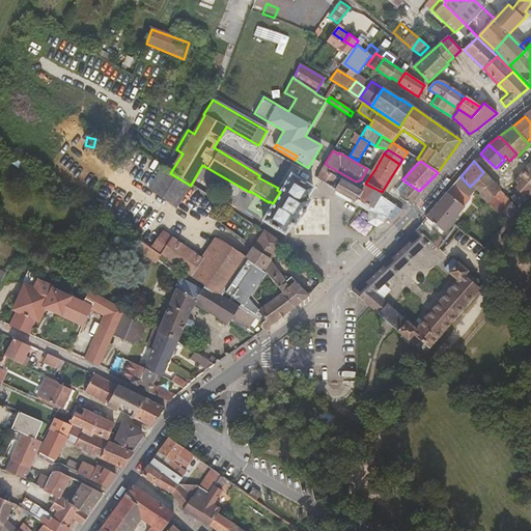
[(325,164),(320,169),(362,191),(356,200),(363,204),(370,207),(369,211),(386,219),(391,222),(401,211),(380,196),(382,192),(365,184),(372,173),(367,169),(361,179),(356,182),(325,164)]
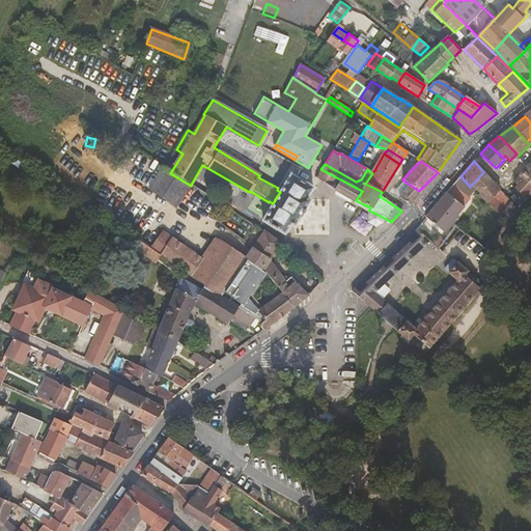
[(530,165),(519,176),(530,186),(530,165)]
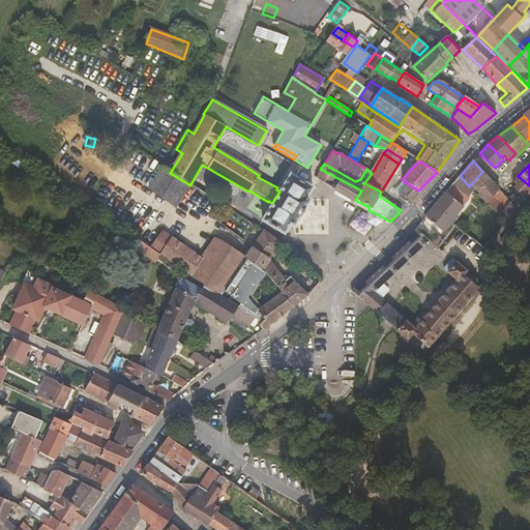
[(149,189),(175,207),(190,185),(170,173),(165,169),(164,169),(149,189)]
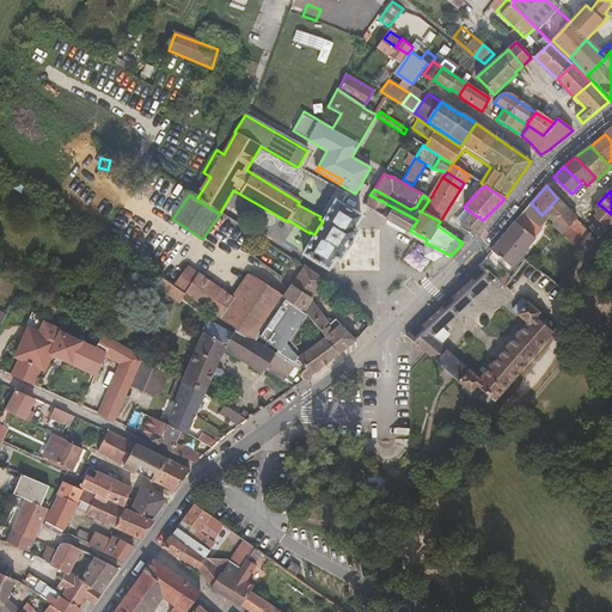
[(389,221),(409,233),(410,231),(417,220),(369,195),(365,203),(363,204),(389,221)]
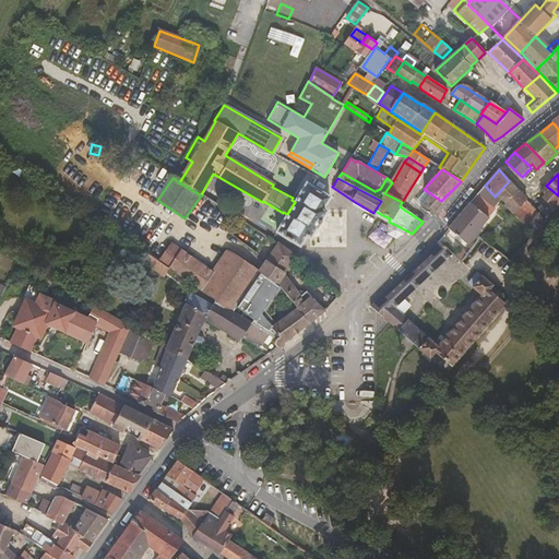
[(518,190),(509,181),(497,194),(506,203),(518,190)]
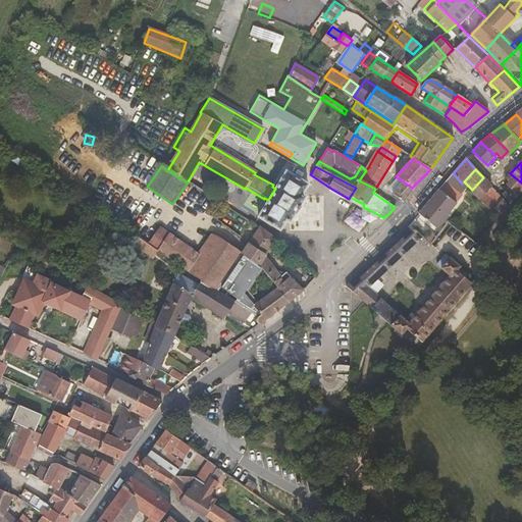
[(275,189),(268,200),(258,217),(279,230),(285,220),(290,223),(306,197),(302,194),(307,185),(285,171),(275,189)]
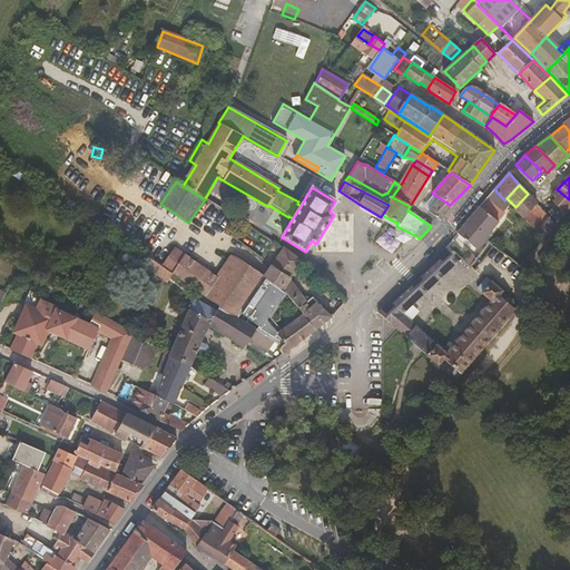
[(458,233),(475,248),(504,214),(502,212),(509,205),(504,200),(494,189),(487,198),(480,206),(457,232),(458,233)]
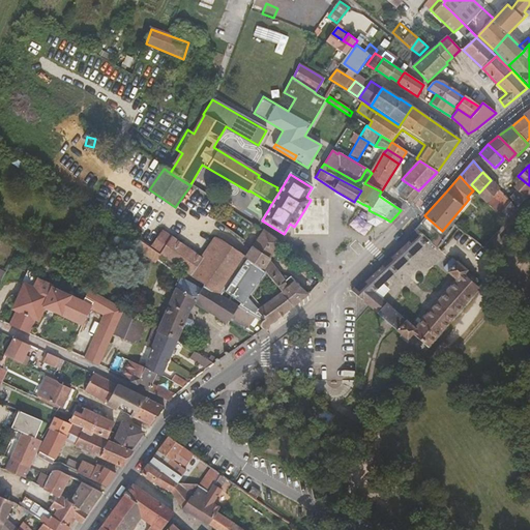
[(512,182),(517,185),(513,188),(517,190),(525,199),(529,193),(529,185),(518,176),(512,182)]
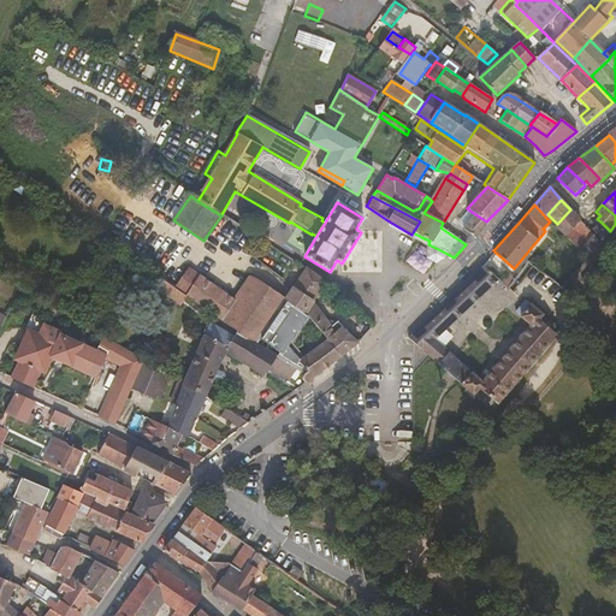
[(475,214),(468,209),(457,224),(463,229),(475,214)]
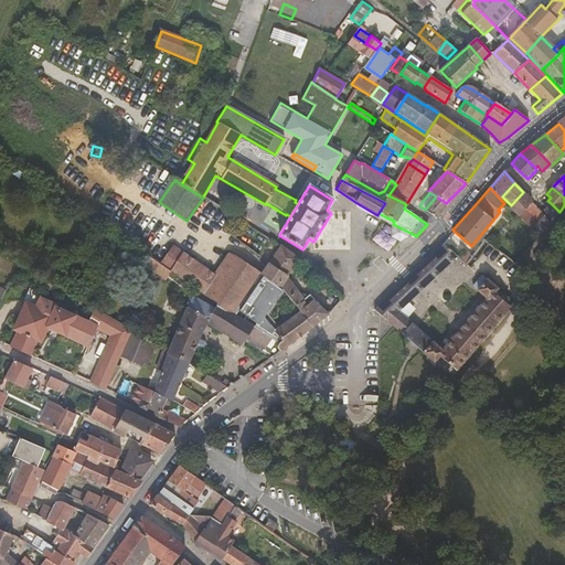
[(511,205),(510,208),(519,217),(524,211),(532,202),(523,192),(511,205)]
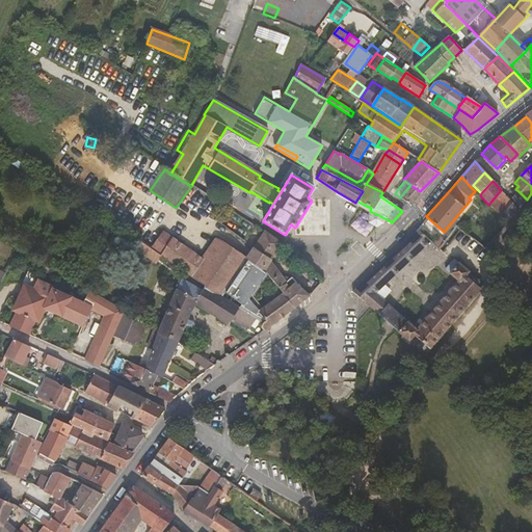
[(410,185),(400,197),(400,198),(410,206),(422,192),(420,191),(410,185)]
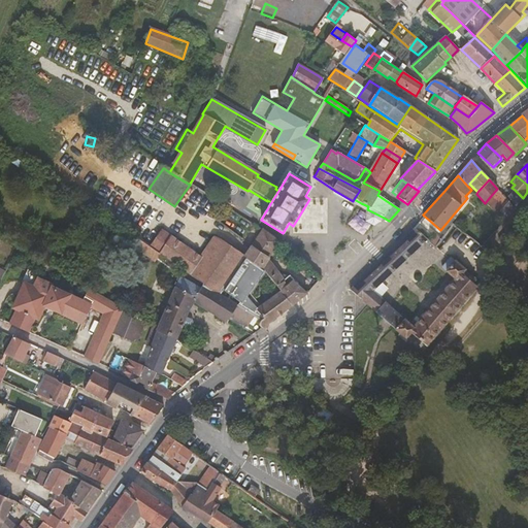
[(515,190),(507,197),(513,202),(510,203),(509,204),(512,206),(514,209),(523,198),(515,190)]
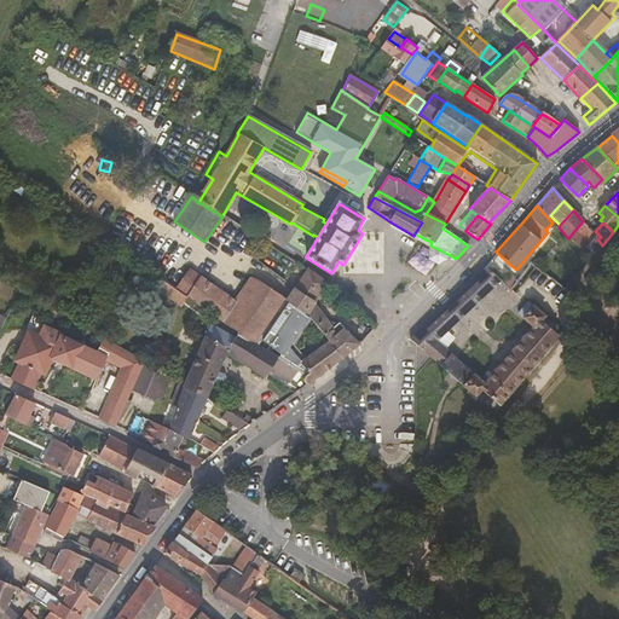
[(590,230),(583,238),(588,244),(596,236),(590,230)]
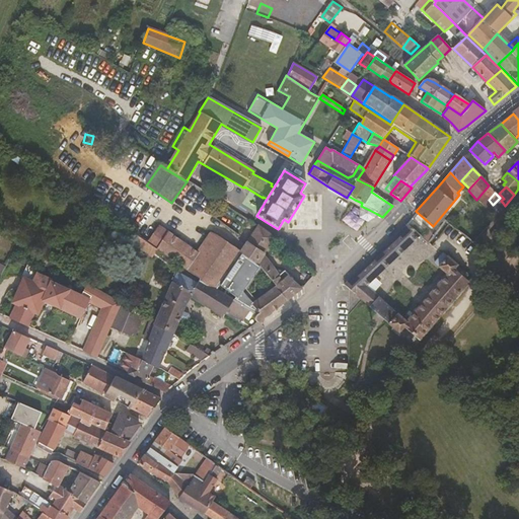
[(476,200),(488,211),(493,205),(489,200),(482,194),(476,200)]
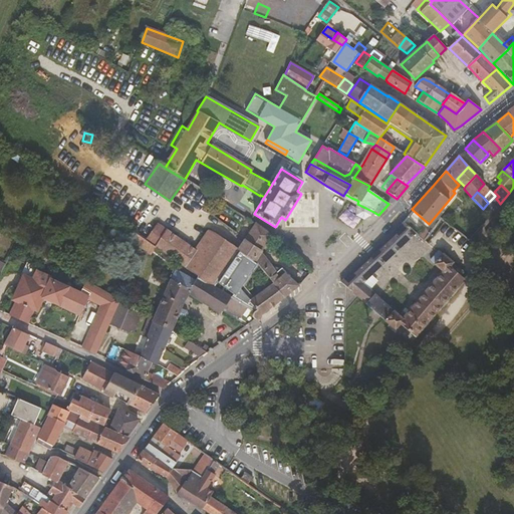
[(500,204),(498,201),(487,213),(489,215),(500,204)]
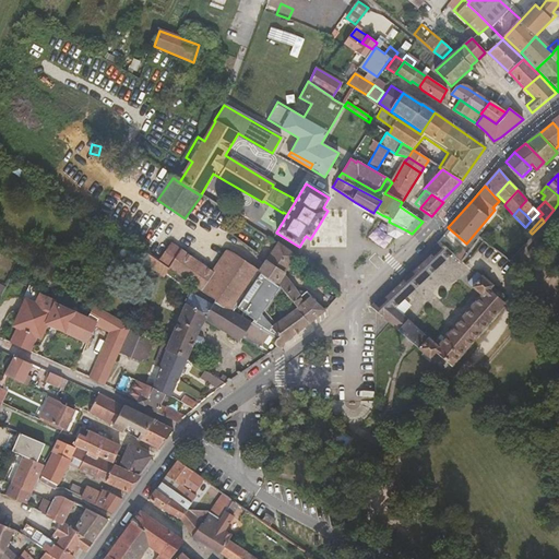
[(395,239),(404,235),(406,230),(389,222),(388,223),(385,226),(387,235),(395,239)]
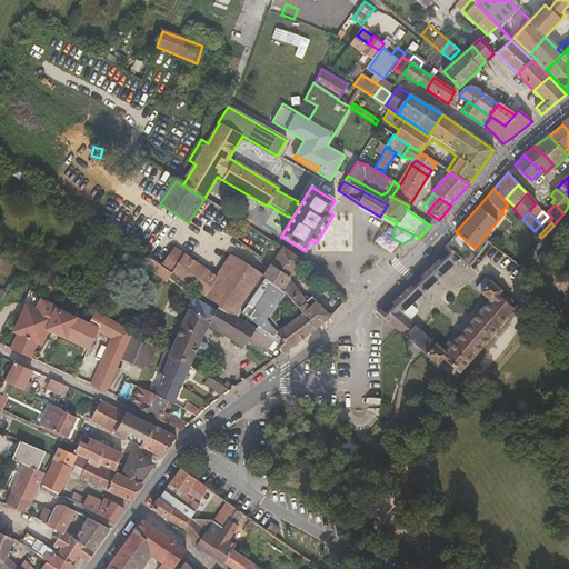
[(162,266),(168,258),(142,238),(136,248),(162,266)]
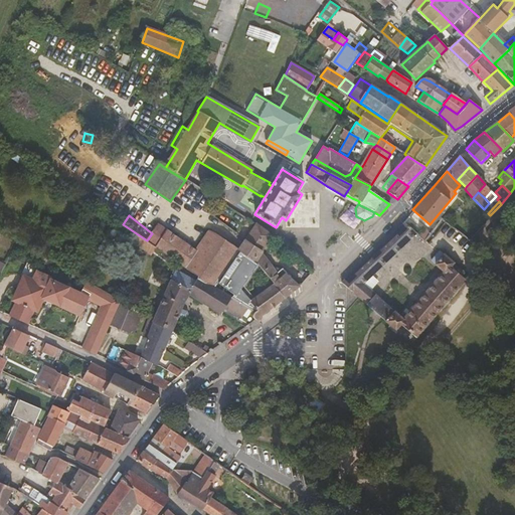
[(486,233),(492,238),(502,227),(496,221),(486,233)]
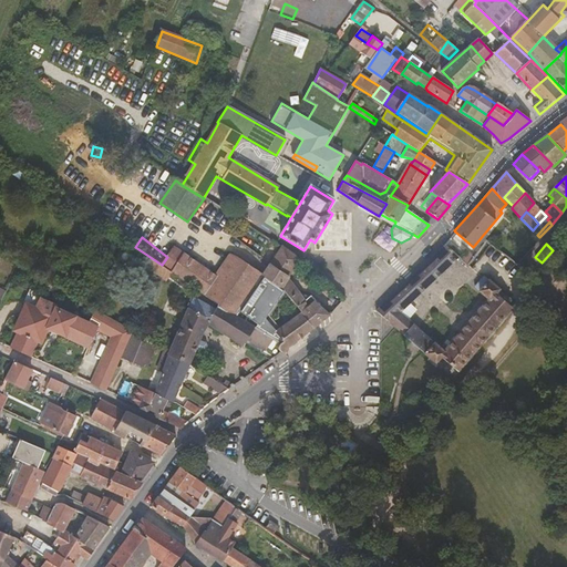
[(444,245),(442,249),(413,275),(425,287),(457,256),(444,245)]
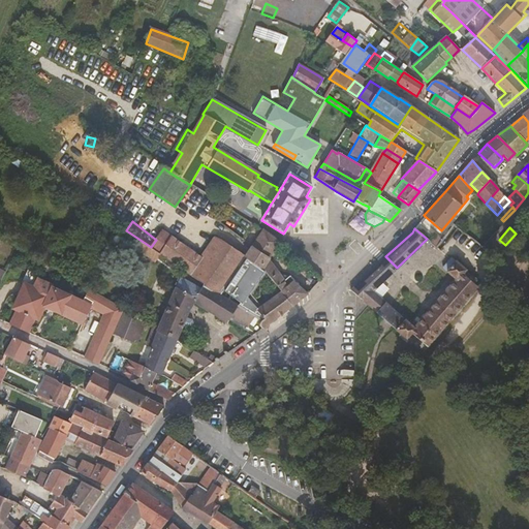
[(169,261),(181,244),(162,230),(156,240),(151,247),(169,261)]
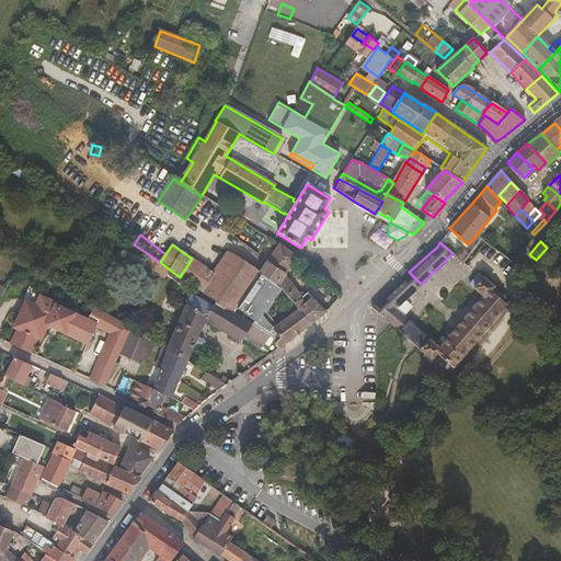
[(265,264),(284,276),(297,258),(297,256),(278,244),(265,264)]
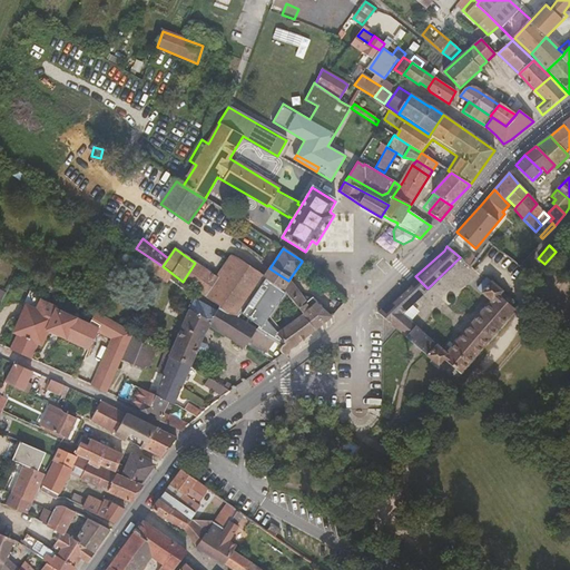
[(475,259),(469,254),(463,259),(470,266),(475,259)]
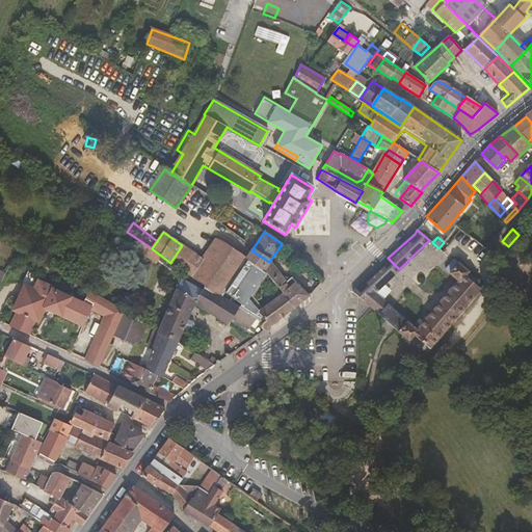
[(222,293),(230,285),(246,259),(217,239),(203,260),(196,256),(185,272),(205,287),(221,297),(223,294),(222,293)]
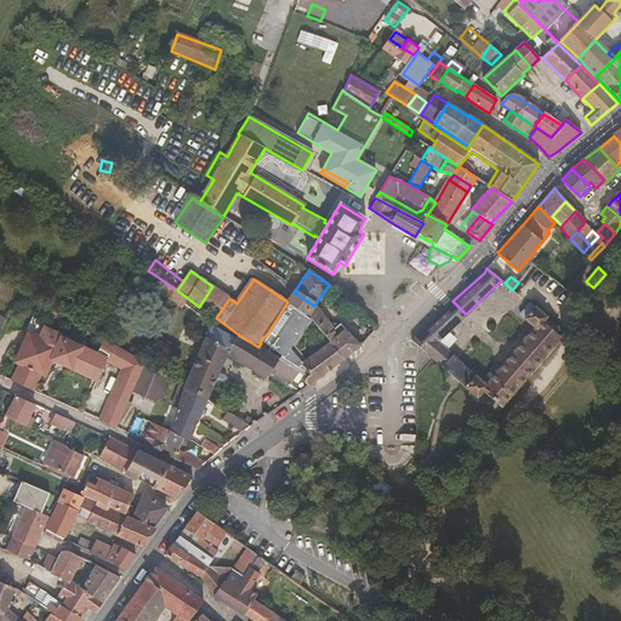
[(216,318),(229,298),(212,286),(199,307),(216,318)]
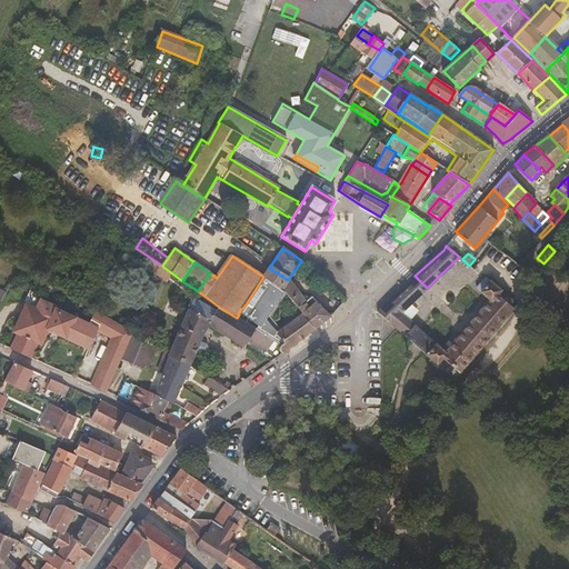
[(297,292),(288,280),(269,268),(263,277),(280,288),(283,289),(297,292)]
